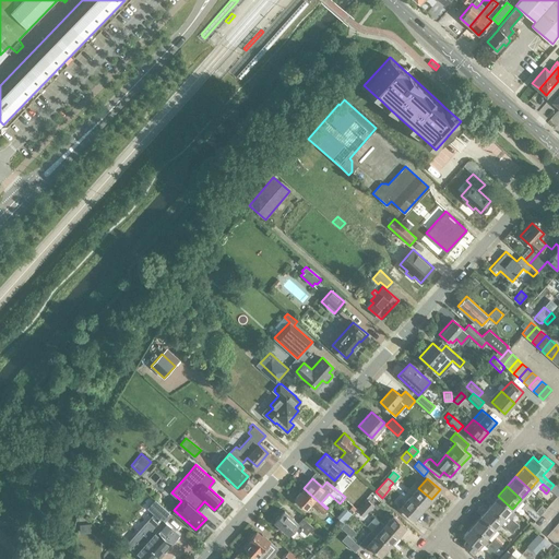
[(326,509),(304,488),(295,498),(307,509),(311,503),(322,513),(326,509)]
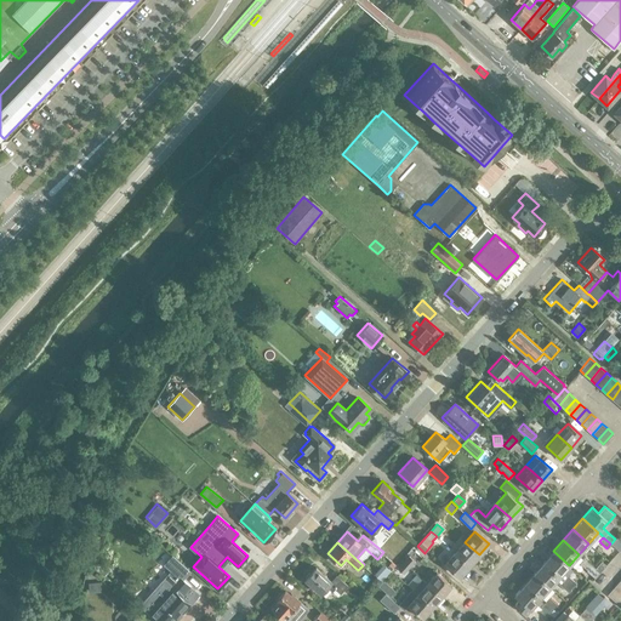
[(465,542),(455,552),(469,565),(479,554),(465,542)]
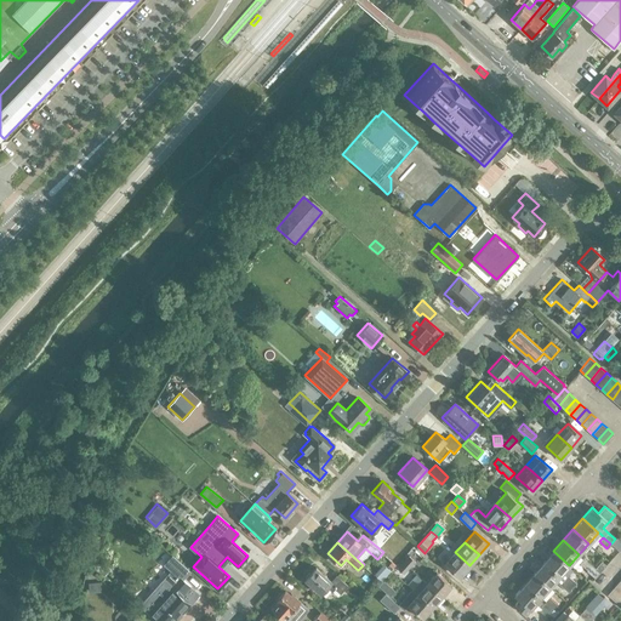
[(553,551),(543,562),(571,587),(573,587),(575,588),(577,586),(575,584),(576,582),(564,571),(569,565),(553,551)]
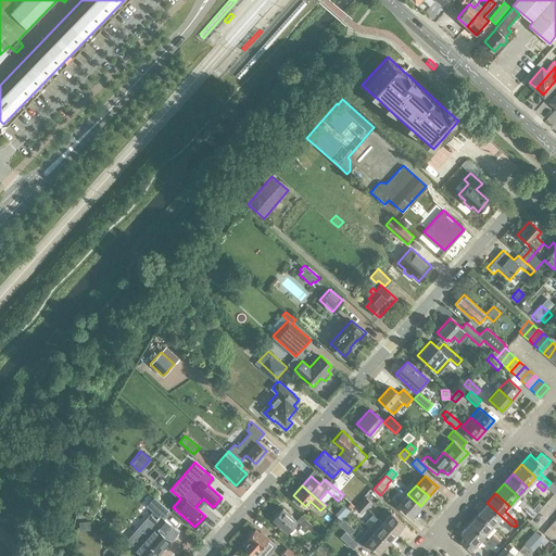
[(420,506),(407,494),(403,500),(399,496),(394,501),(399,504),(412,516),(420,506)]
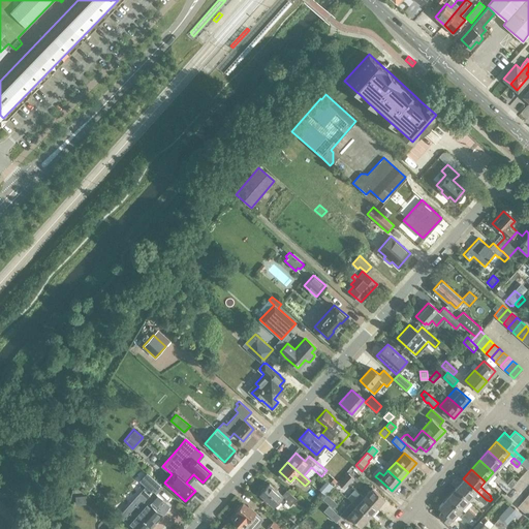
[(348,483),(353,477),(348,472),(343,478),(348,483)]
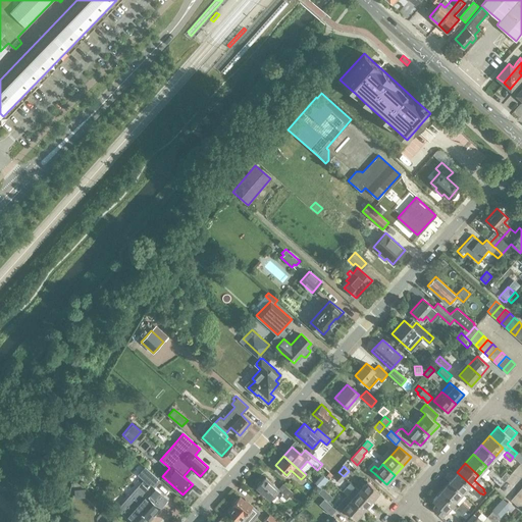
[(155,485),(160,479),(147,467),(141,472),(155,485)]
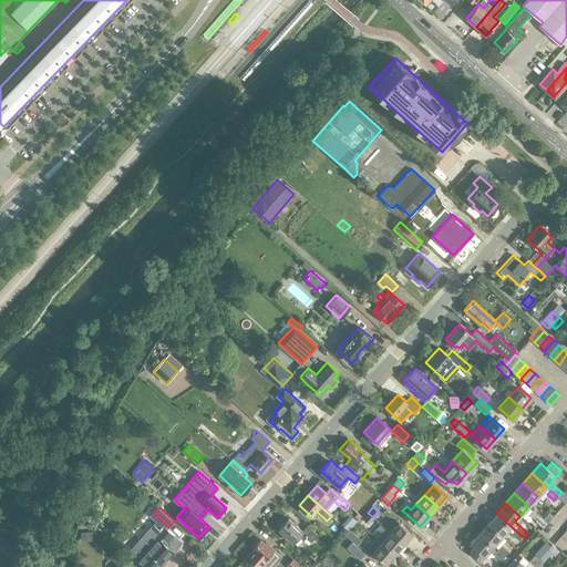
[(547,523),(533,509),(529,514),(536,519),(535,521),(543,527),(547,523)]
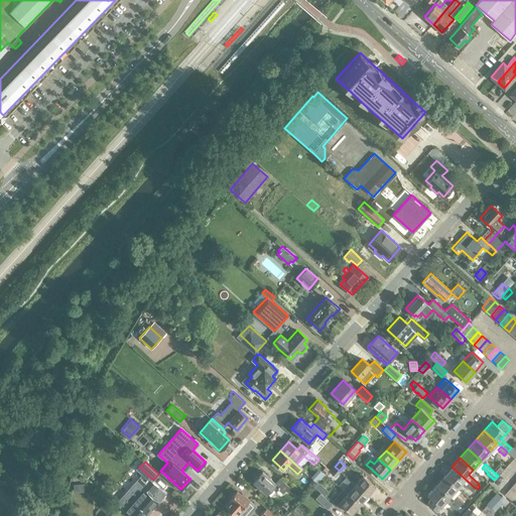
[(498,476),(504,469),(500,466),(494,472),(485,464),(498,476)]
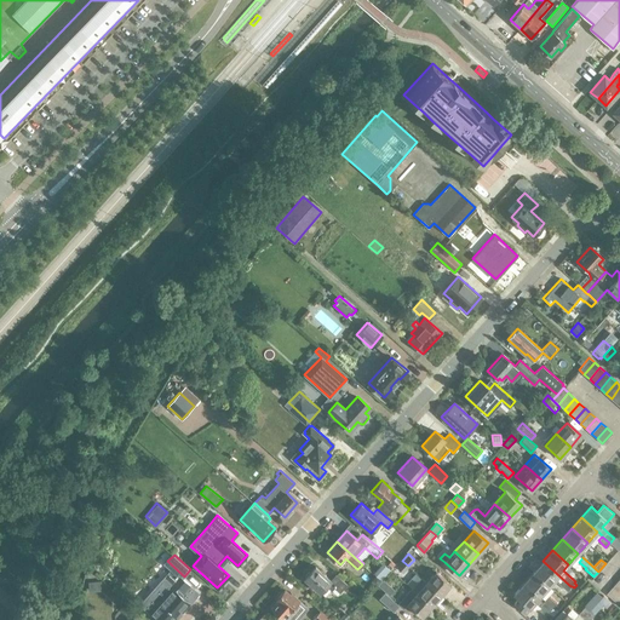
[(103,563),(98,560),(93,567),(98,570),(99,569),(101,570),(104,566),(102,564),(103,563)]
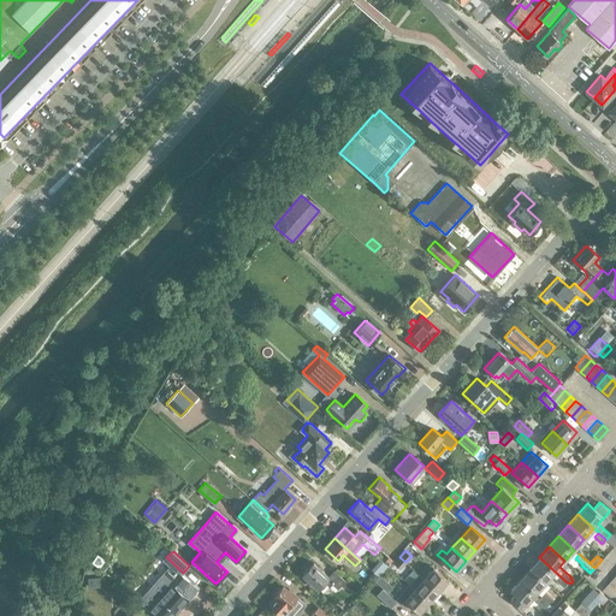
[(406,562),(400,557),(395,563),(400,568),(406,562)]
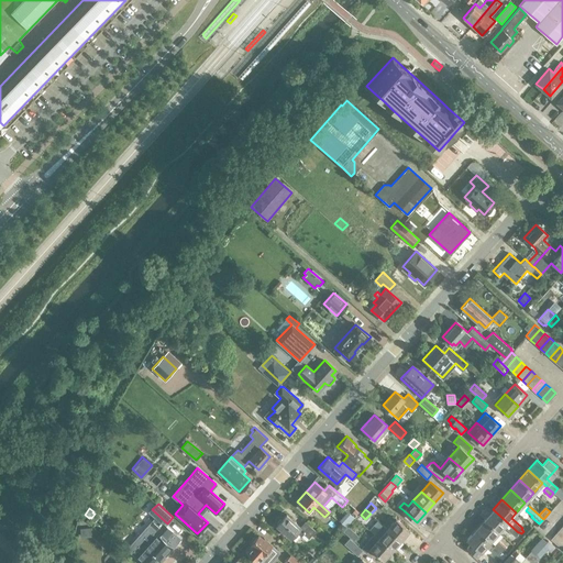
[(493,509),(484,519),(499,532),(504,527),(515,536),(518,532),(493,509)]
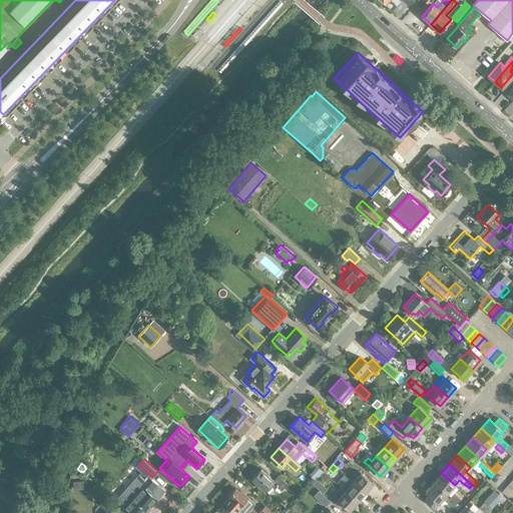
[(316,465),(309,473),(316,479),(323,471),(316,465)]
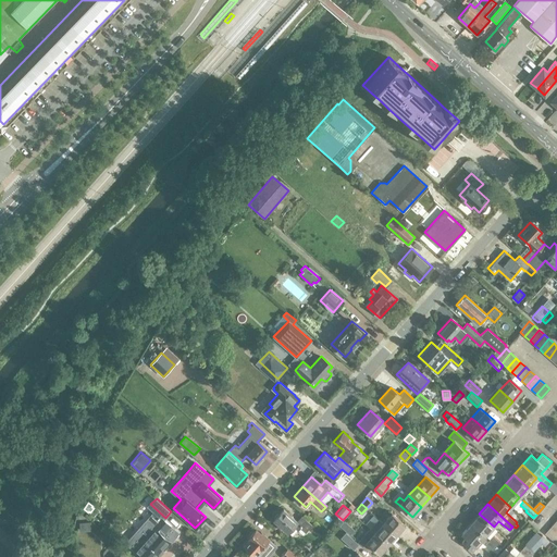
[(298,530),(300,528),(306,532),(312,525),(301,516),(297,521),(284,508),(273,520),(287,532),(294,525),(298,530)]
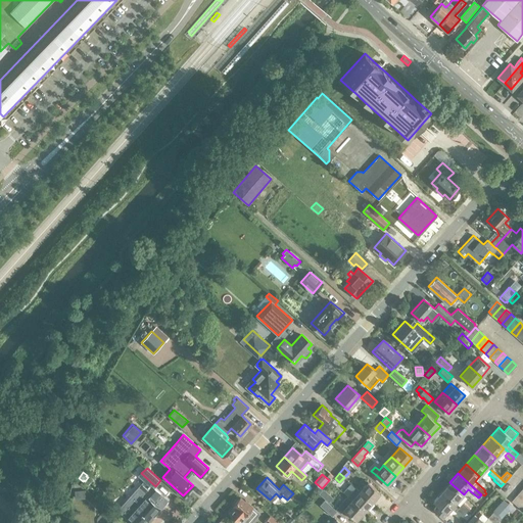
[(145,479),(127,500),(136,507),(127,517),(133,522),(147,522),(159,509),(152,503),(160,493),(145,479)]
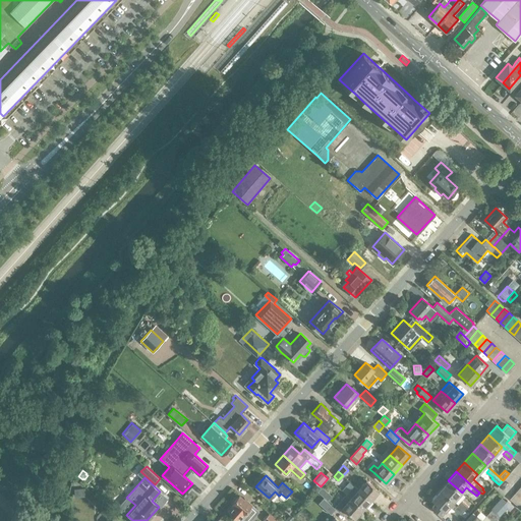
[(366,480),(358,489),(370,501),(379,491),(366,480)]
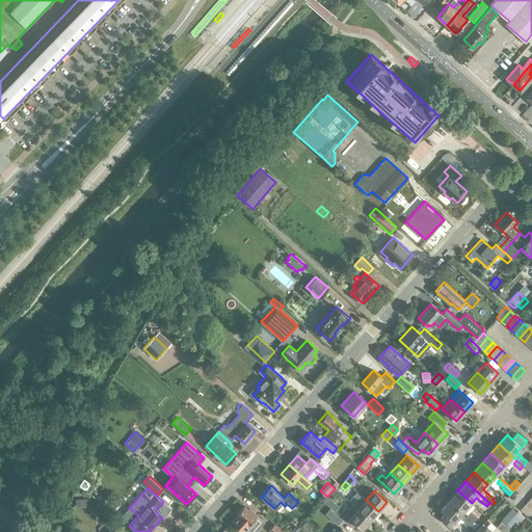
[(457,490),(449,500),(463,512),(472,503),(457,490)]
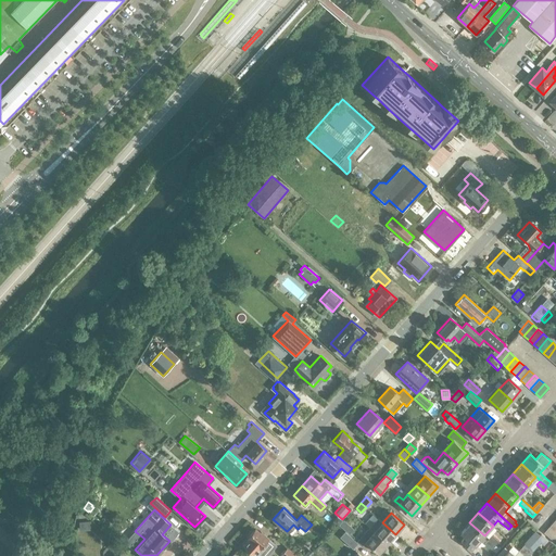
[(342,520),(337,516),(332,520),(338,525),(342,520)]
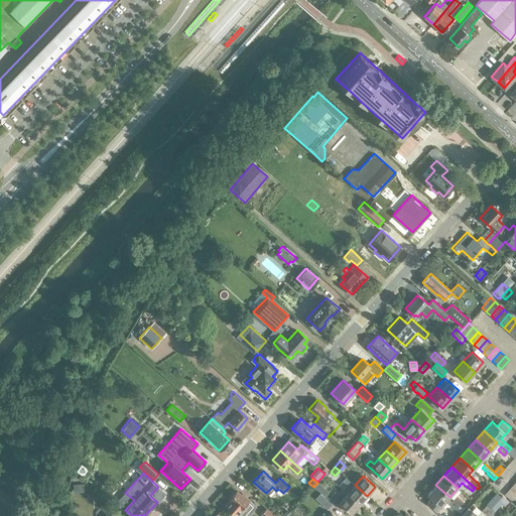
[(325,495),(329,491),(318,482),(314,487),(325,495)]
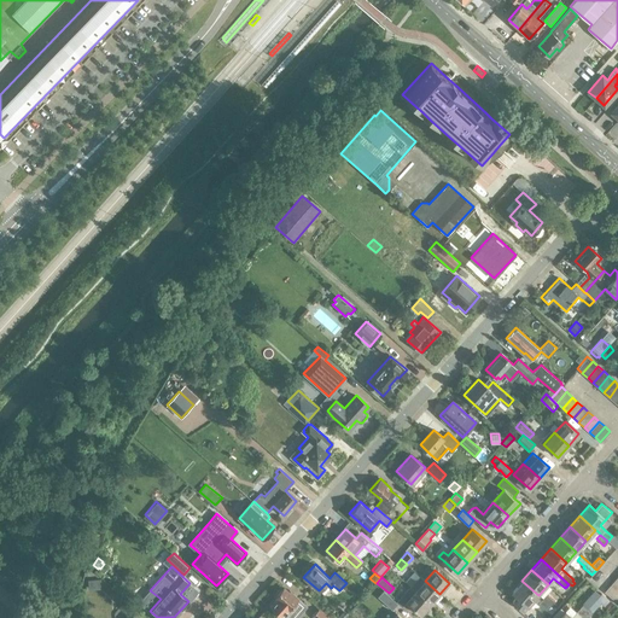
[(88,589),(100,588),(99,579),(88,581),(88,589)]
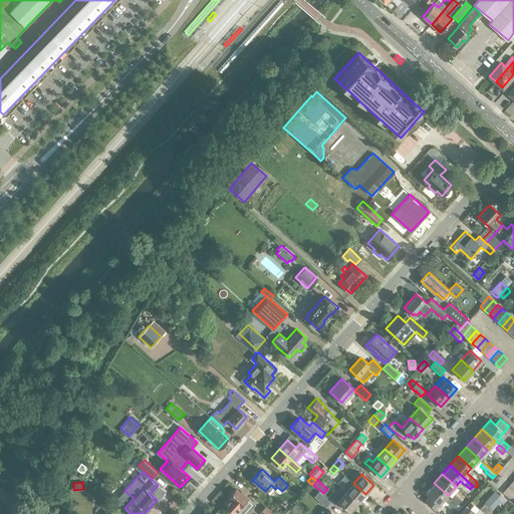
[(353,483),(349,487),(345,483),(341,488),(357,503),(365,494),(353,483)]
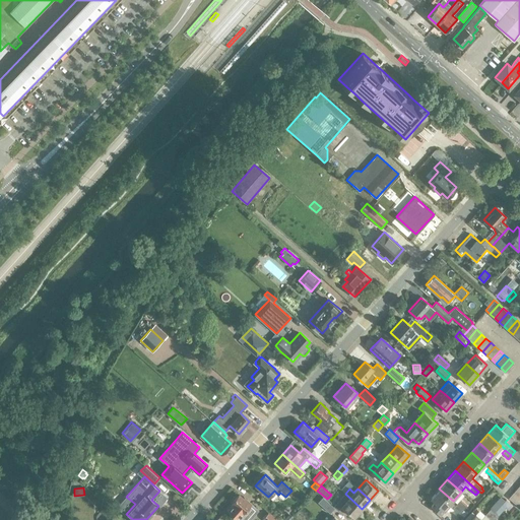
[(439,489),(431,498),(437,503),(433,508),(440,515),(453,501),(439,489)]
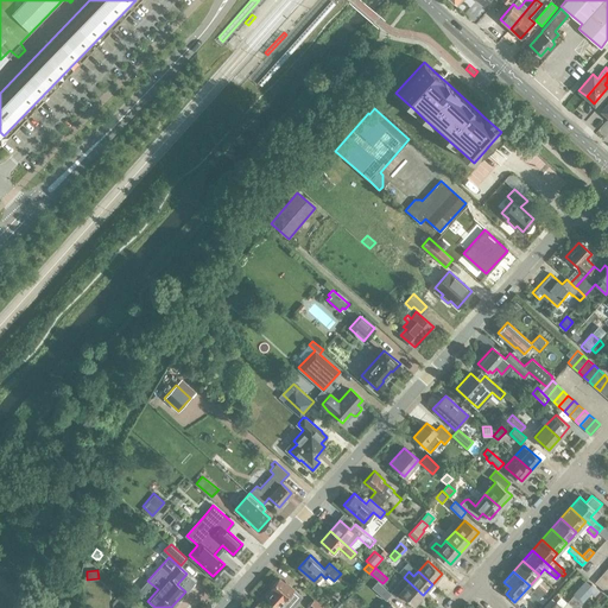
[(607,589),(607,584),(599,576),(595,582),(606,591),(607,589)]
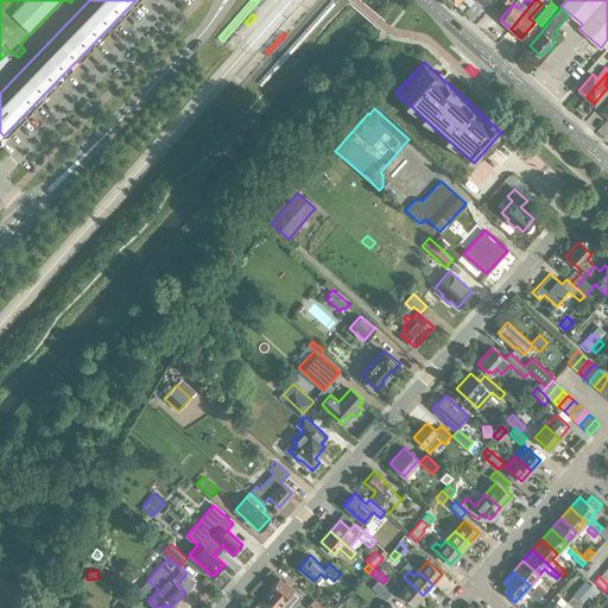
[(286,582),(285,582),(280,577),(272,587),(273,588),(266,596),(278,607),(279,606),(280,607),(291,607),(303,596),(286,582)]
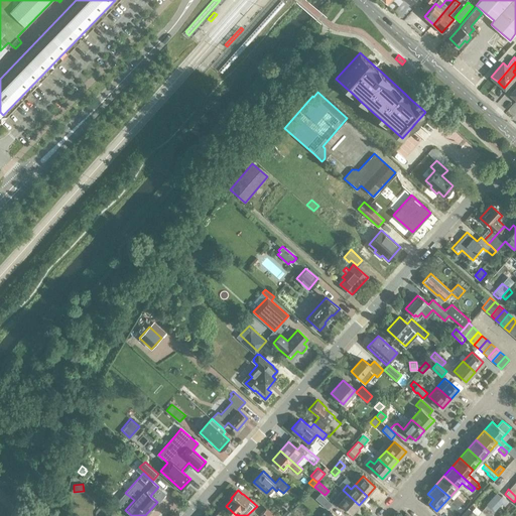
[(359,505),(343,490),(332,502),(336,506),(339,503),(351,514),(359,505)]
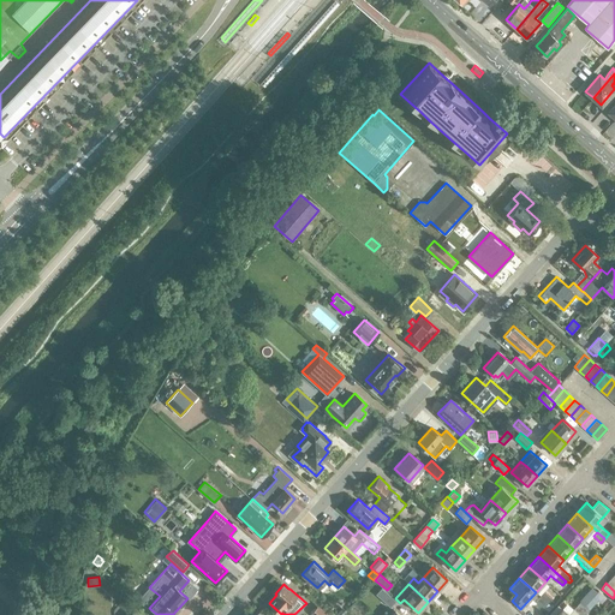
[(562,608),(555,614),(575,614),(578,614),(586,604),(597,592),(591,586),(581,598),(583,598),(569,614),(562,608)]
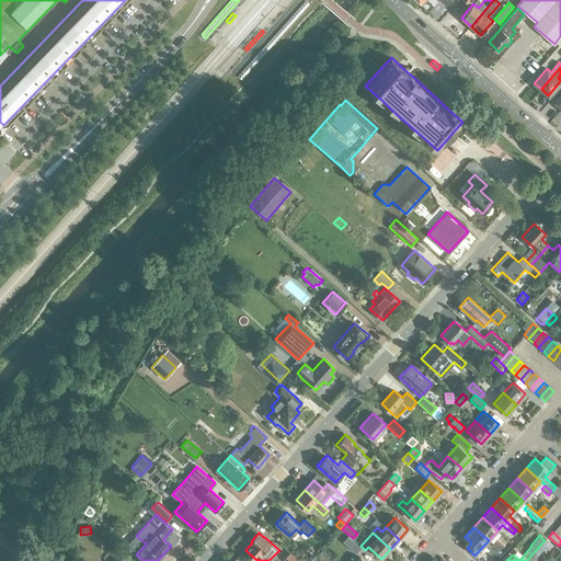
[(356,553),(361,548),(347,536),(343,541),(356,553)]
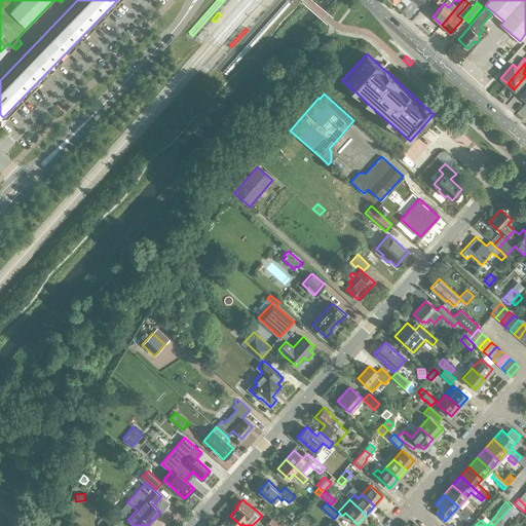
[(468,516),(472,512),(465,505),(461,510),(468,516)]
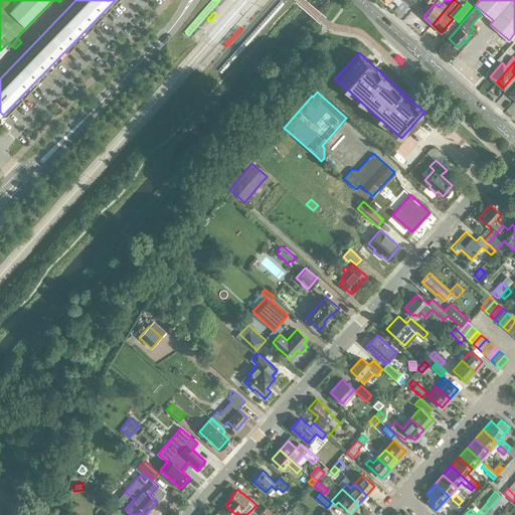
[(459,505),(452,499),(449,503),(455,508),(459,505)]
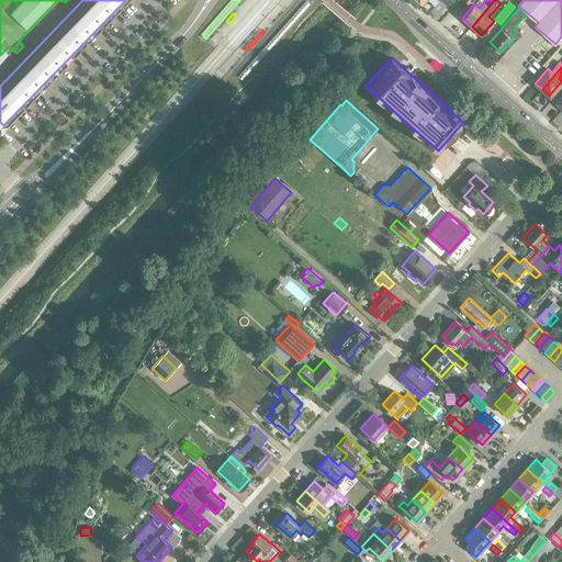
[(114,557),(120,551),(113,547),(109,552),(114,557)]
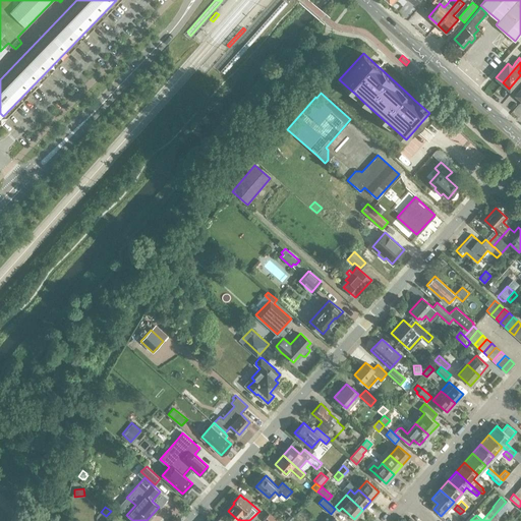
[(279,520),(270,512),(264,520),(265,520),(279,520)]
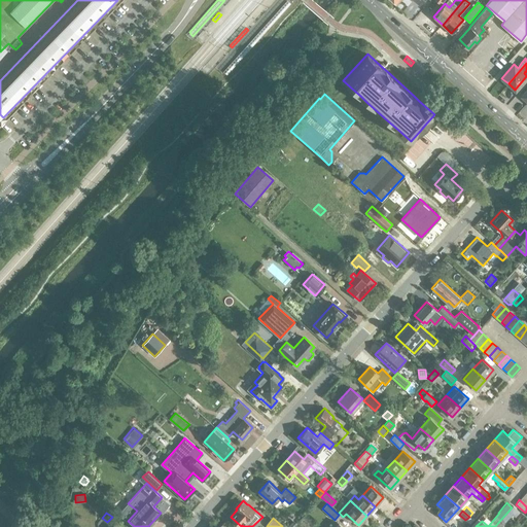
[(502,518),(495,526),(496,526),(500,526),(506,521),(502,518)]
